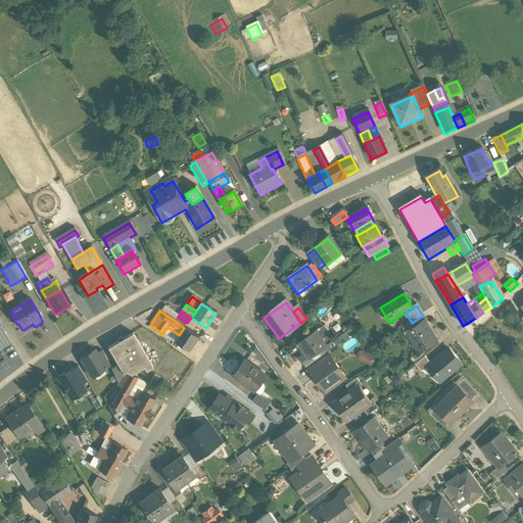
[(423,316),(412,323),(415,328),(424,322),(425,324),(427,322),(423,316)]
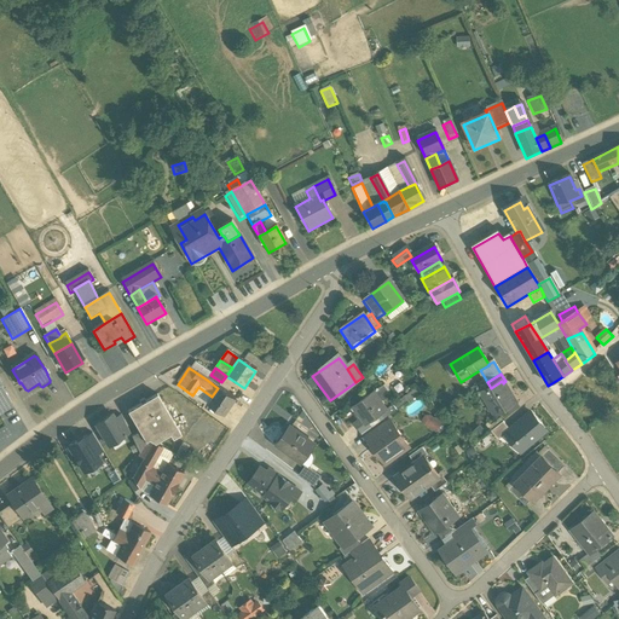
[(221,382),(210,375),(207,380),(218,388),(221,382)]
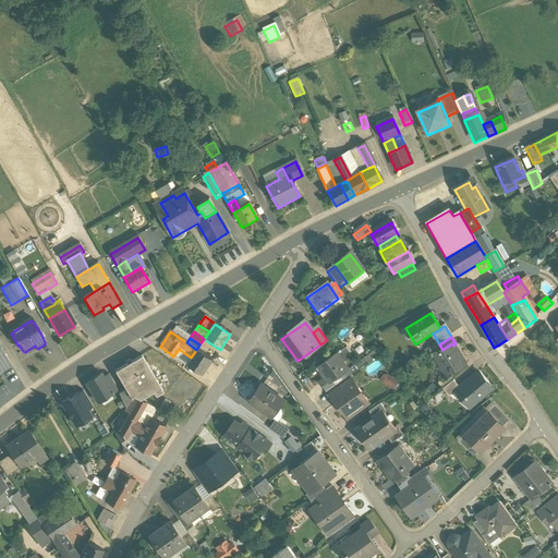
[(443,350),(434,355),(438,363),(441,361),(449,374),(465,364),(453,346),(452,343),(443,350)]
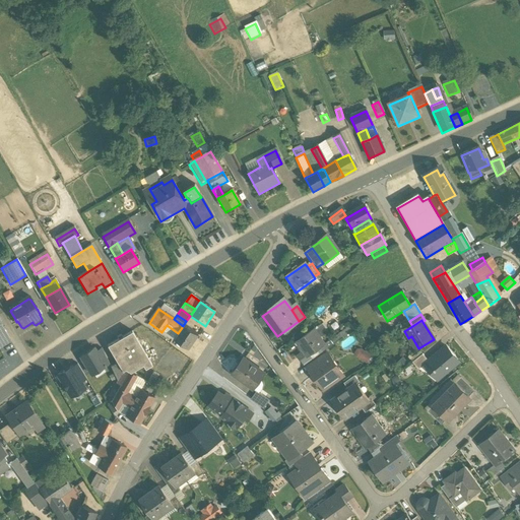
[(0,349),(11,343),(0,323),(0,349)]
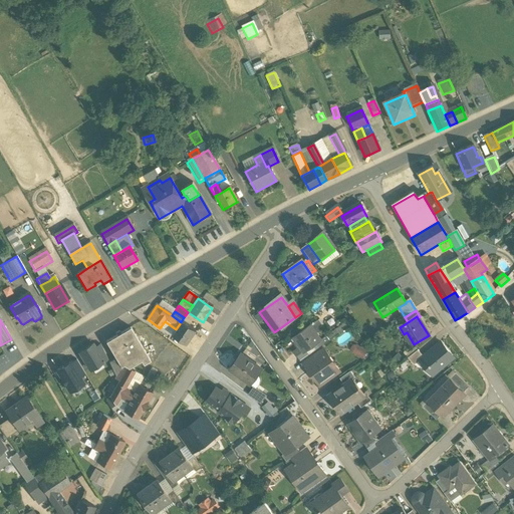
[(176,329),(165,321),(160,328),(171,336),(176,329)]
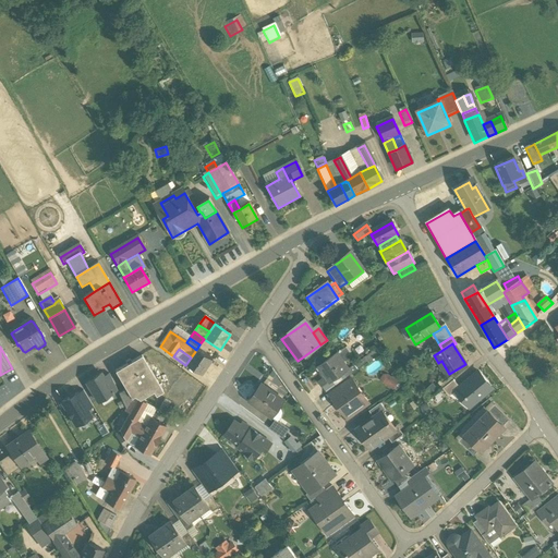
[(196,350),(191,358),(185,365),(202,376),(213,361),(196,350)]
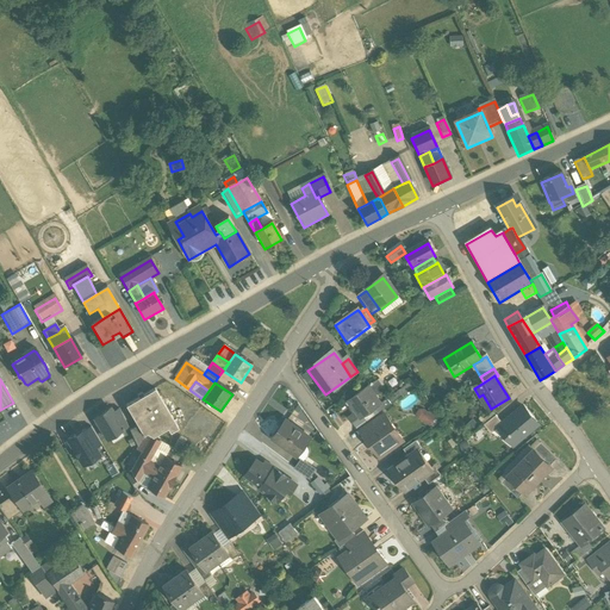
[(380,406),(368,390),(348,404),(361,421),(375,410),(380,406)]
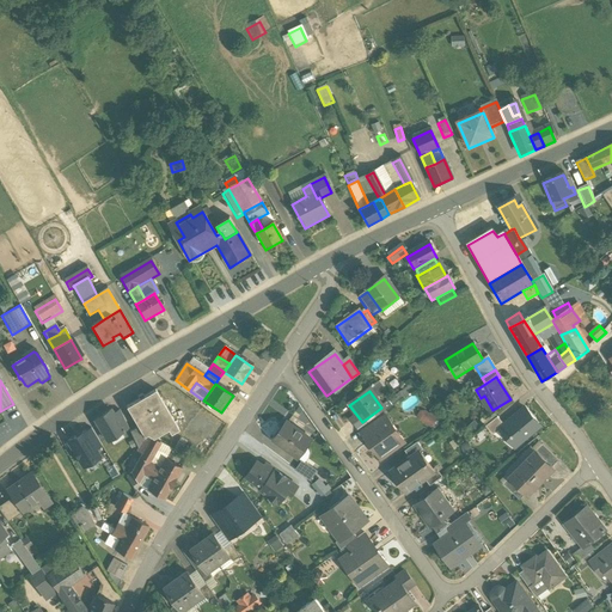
[(139,402),(127,409),(138,429),(140,432),(145,440),(147,436),(153,440),(153,433),(165,427),(172,422),(155,392),(144,399),(139,402)]
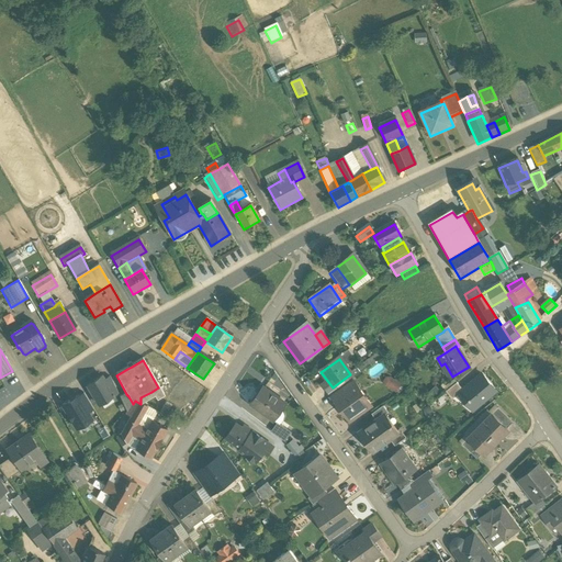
[(350,374),(346,378),(349,383),(360,375),(356,371),(350,374)]
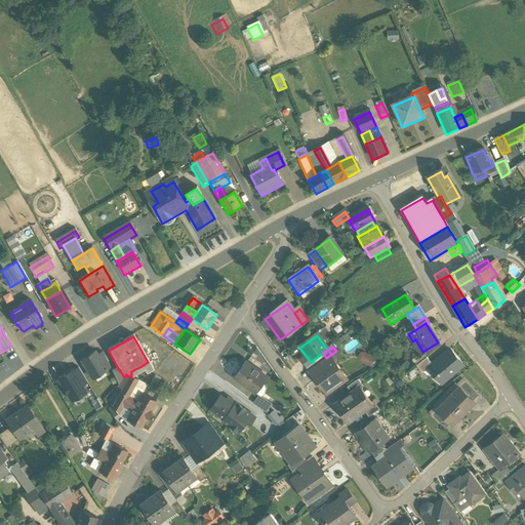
[(433,366),(428,369),(428,370),(435,377),(438,375),(444,382),(462,367),(450,351),(433,366)]
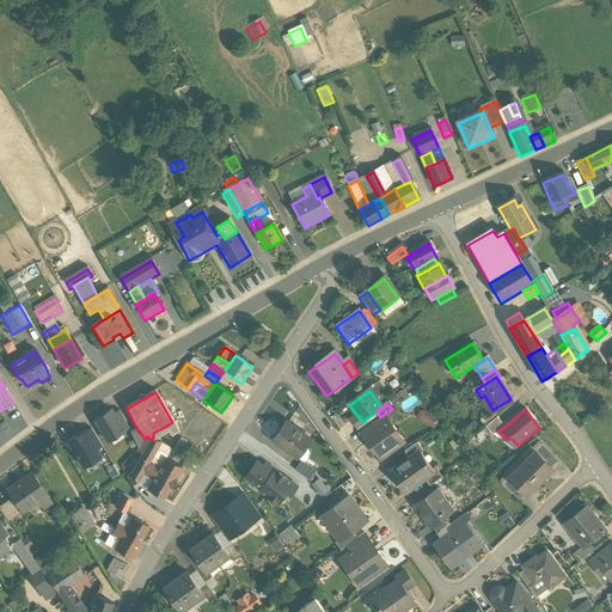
[(111,412),(96,422),(108,442),(123,434),(116,423),(117,423),(114,417),(111,412)]
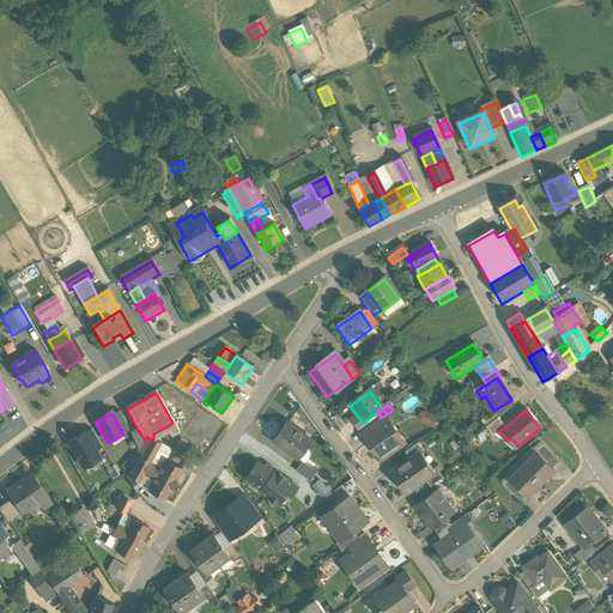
[(129,431),(121,413),(114,418),(117,424),(116,424),(123,435),(129,431)]
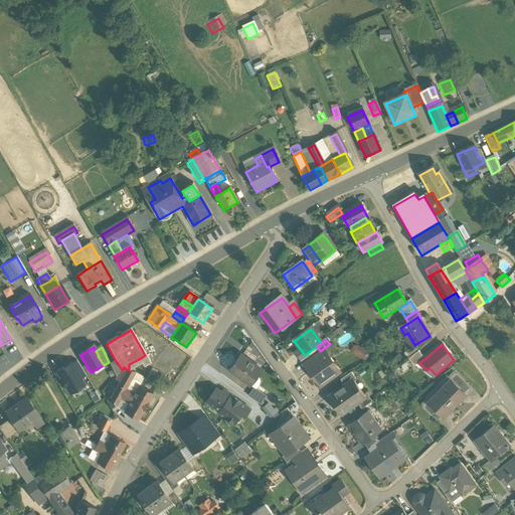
[(324,351),(313,359),(319,367),(327,361),(327,362),(330,360),(324,351)]
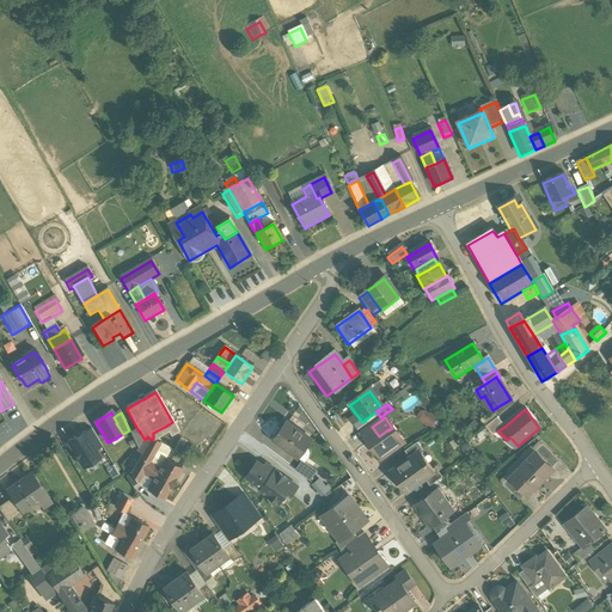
[(497,418),(485,428),(491,436),(499,432),(499,430),(505,427),(497,418)]
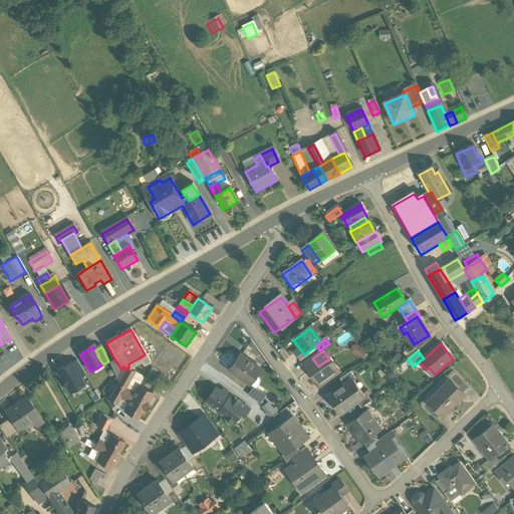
[(145,354),(139,358),(142,362),(144,366),(150,362),(145,354)]
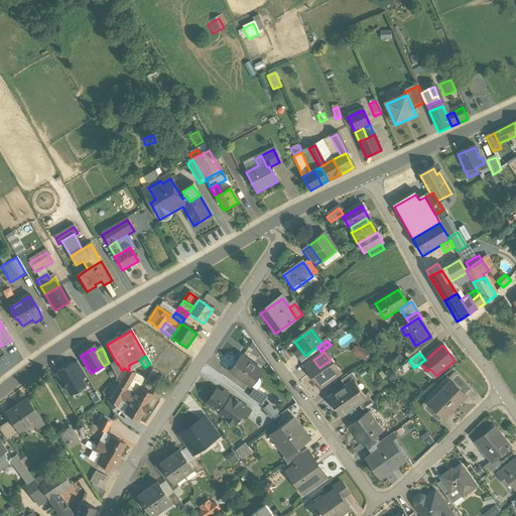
[(261,372),(241,357),(230,373),(250,387),(261,372)]
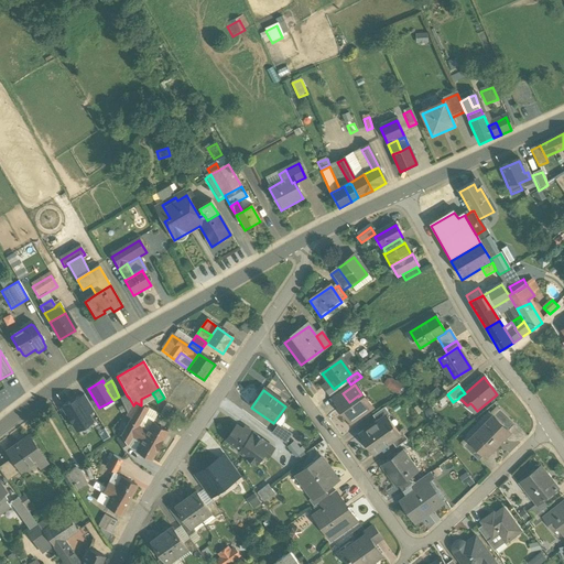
[(152,393),(141,399),(141,405),(142,407),(155,398),(152,393)]
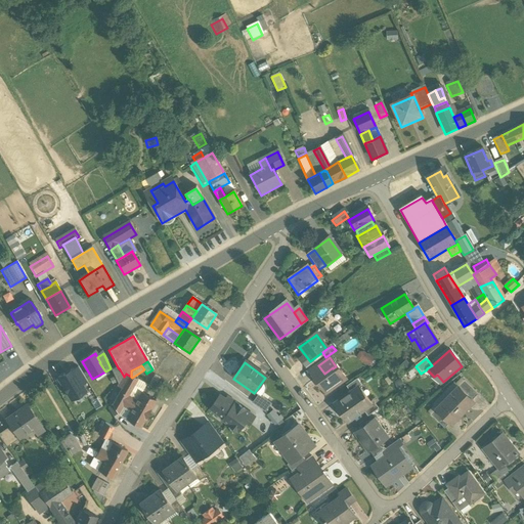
[(118,367),(112,370),(119,386),(124,377),(120,369),(118,367)]
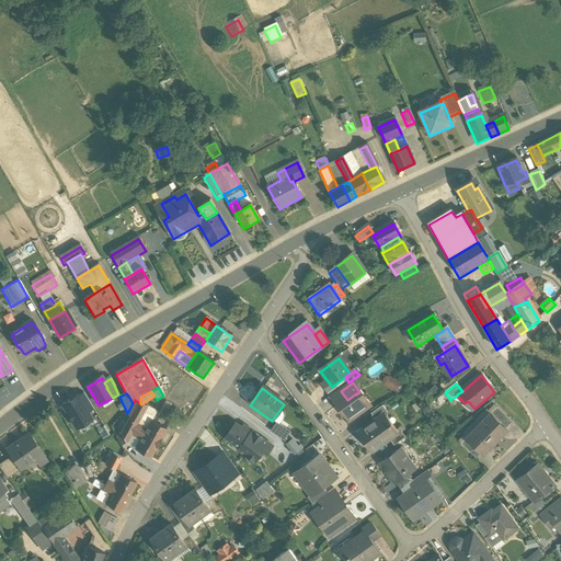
[(347,400),(339,407),(350,422),(367,410),(356,395),(356,393),(347,400)]
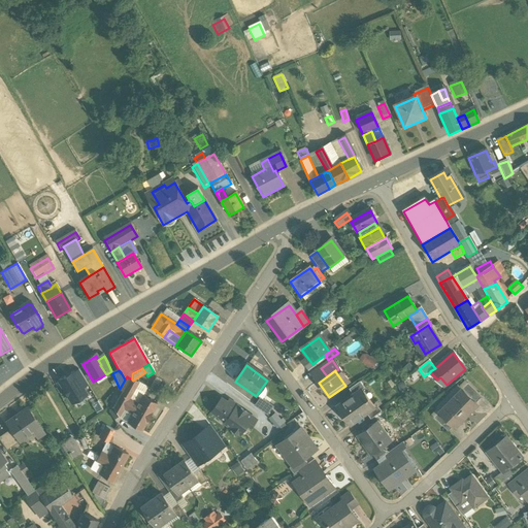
[(79,371),(73,374),(83,389),(88,386),(79,371)]
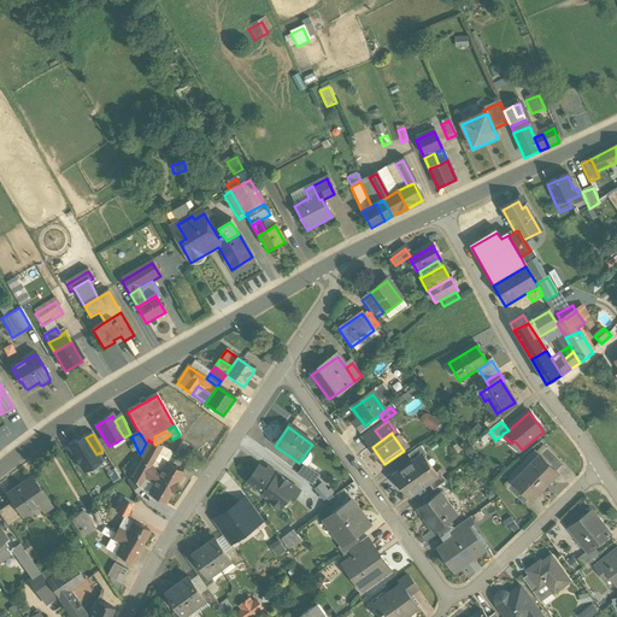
[(82,440),(78,442),(76,442),(69,446),(84,472),(101,462),(97,454),(86,438),(86,436),(83,438),(82,440)]
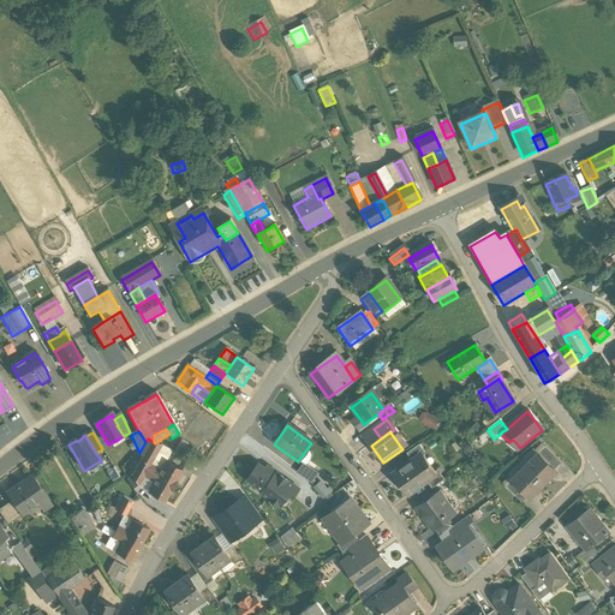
[(139,453),(138,455),(144,459),(154,442),(148,439),(145,442),(139,453)]
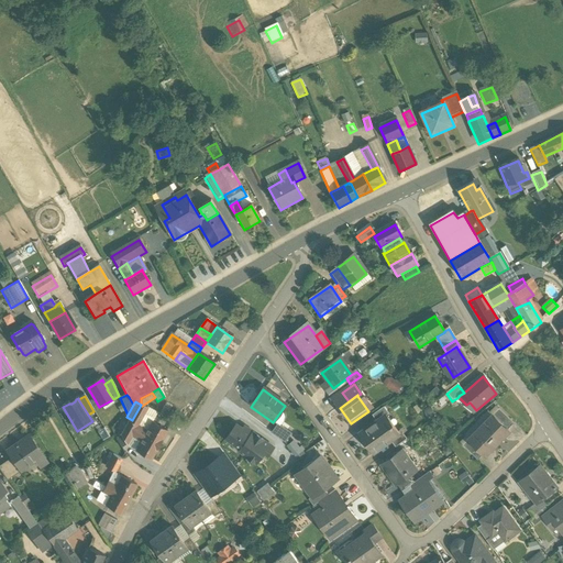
[(132,420),(130,423),(138,428),(144,416),(147,409),(142,406),(141,405),(132,420)]
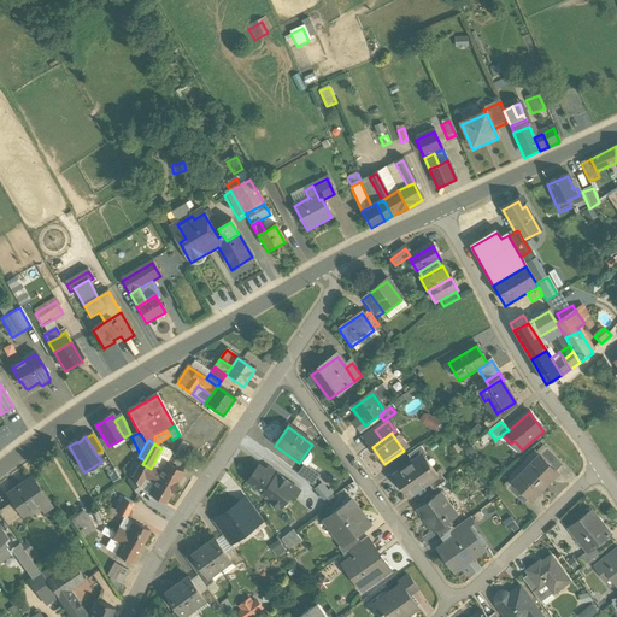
[(189,447),(183,444),(176,457),(182,459),(189,447)]
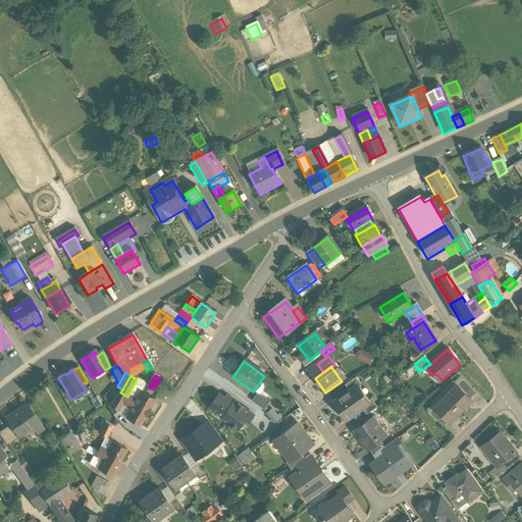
[(356,378),(345,386),(349,392),(356,387),(356,388),(360,385),(356,378)]
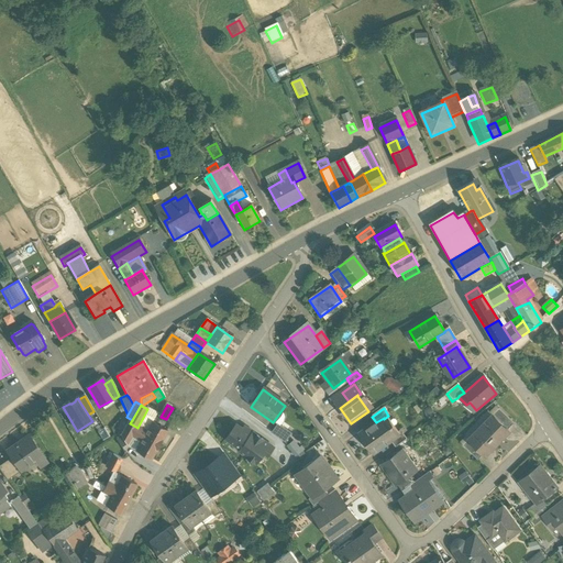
[(158,415),(147,409),(144,416),(154,421),(158,415)]
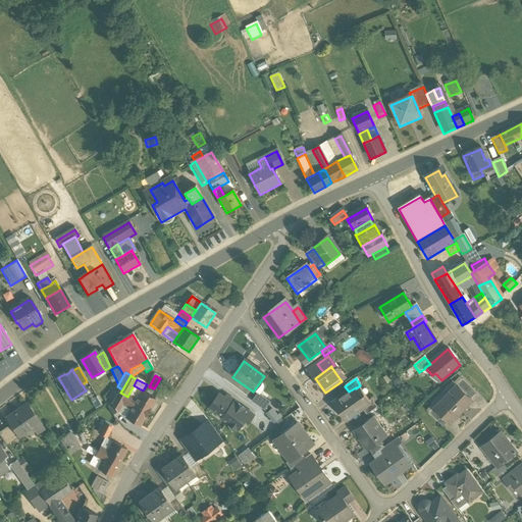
[(476,393),(463,379),(457,385),(470,399),(476,393)]
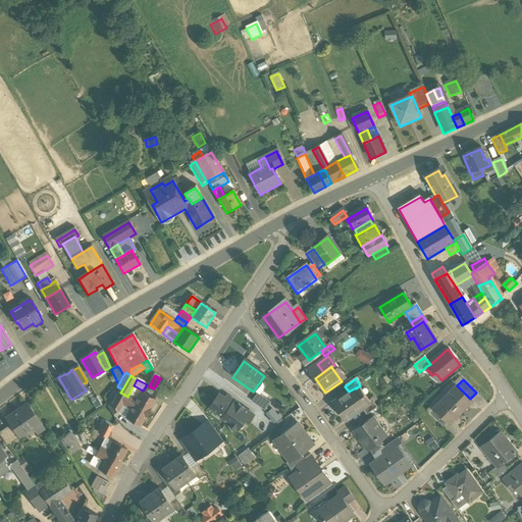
[(143,390),(134,385),(128,396),(137,401),(141,393),(142,393),(143,390)]
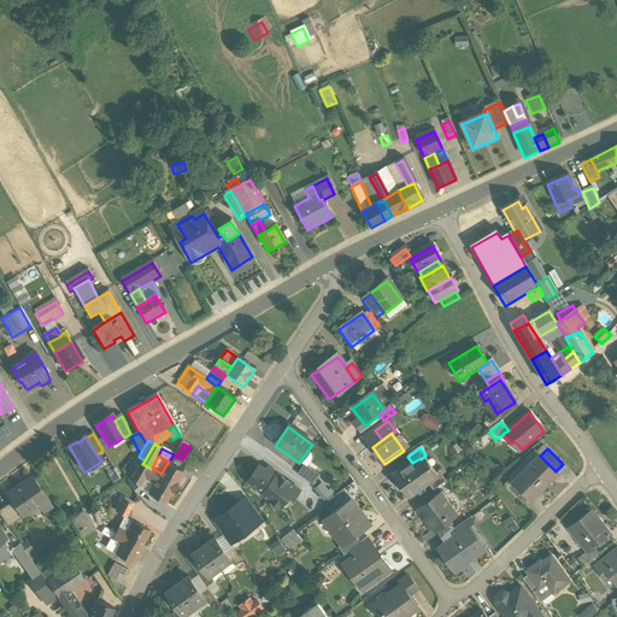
[(540,456),(527,469),(545,487),(558,474),(556,471),(540,456)]
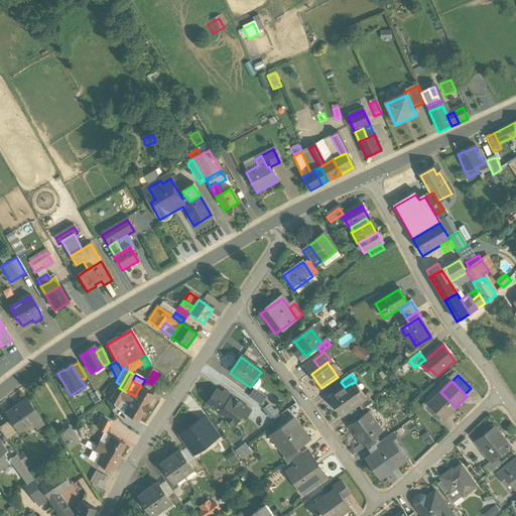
[(345,387),(330,399),(343,417),(358,406),(365,401),(364,400),(359,393),(360,393),(359,392),(358,392),(352,384),(352,383),(345,387)]
